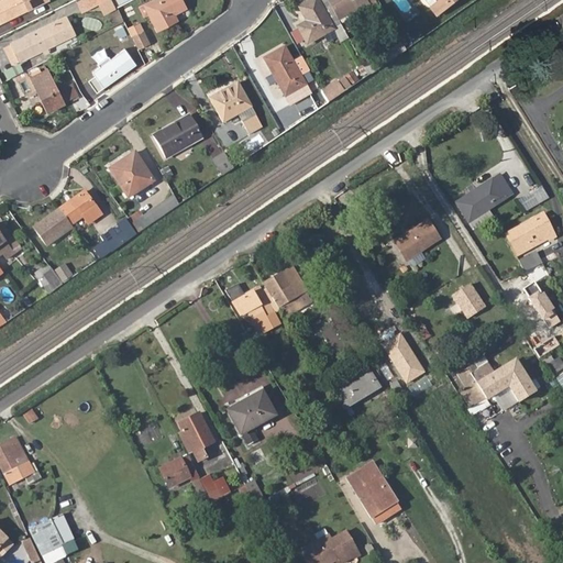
[(43,0),(1,0),(0,1),(0,18),(2,17),(8,13),(9,18),(43,0)]
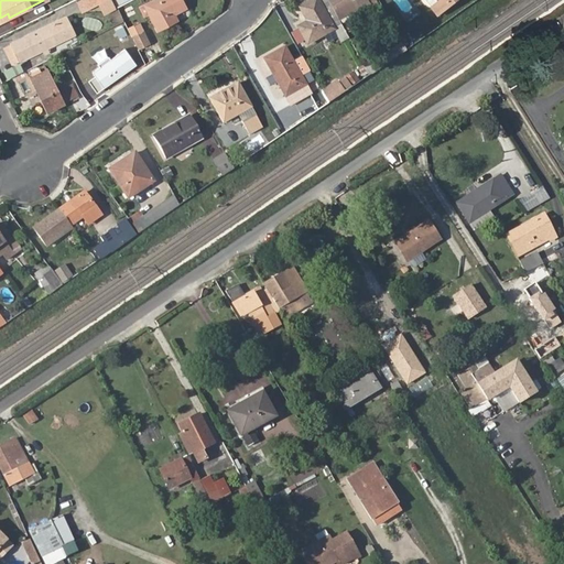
[(151,0),(144,4),(158,29),(175,19),(172,12),(184,7),(181,0),(151,0)]
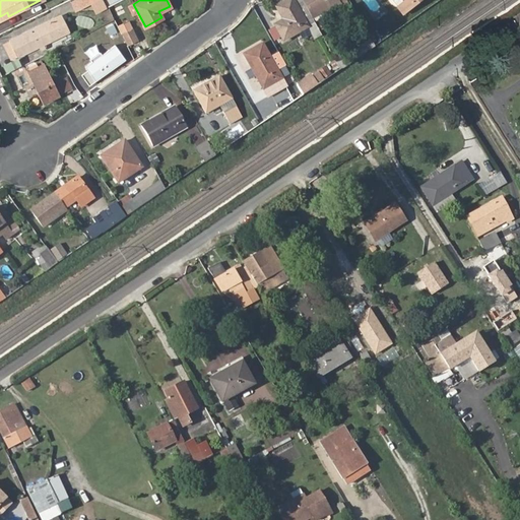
[(281,40),(313,22),(309,15),(305,7),(300,0),(284,0),(274,6),(282,19),(273,24),(281,40)]
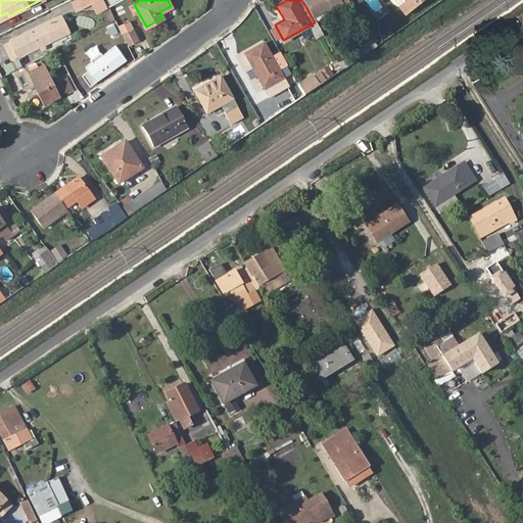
[(318,0),(306,7),(311,15),(325,7),(320,0),(318,0)]
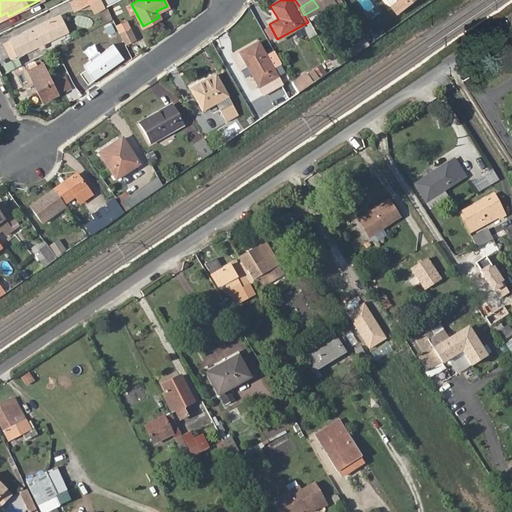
[(394,0),(396,3),(390,7),(395,15),(414,0),(394,0)]
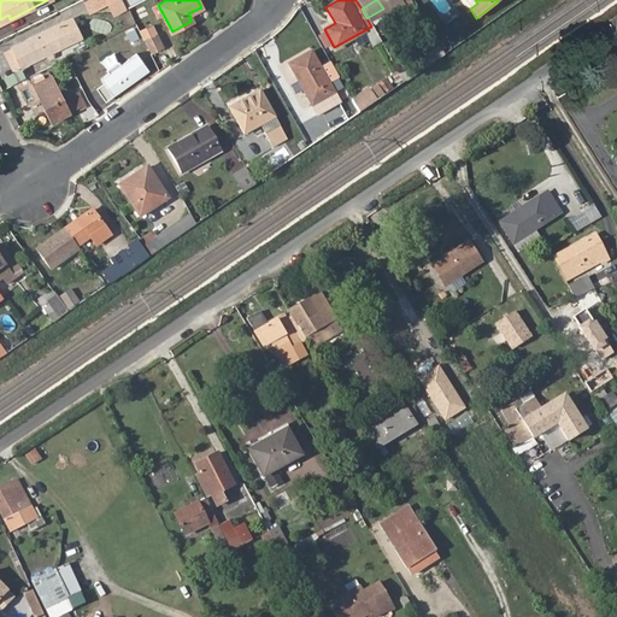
[(72,19),(65,23),(75,40),(81,37),(72,19)]
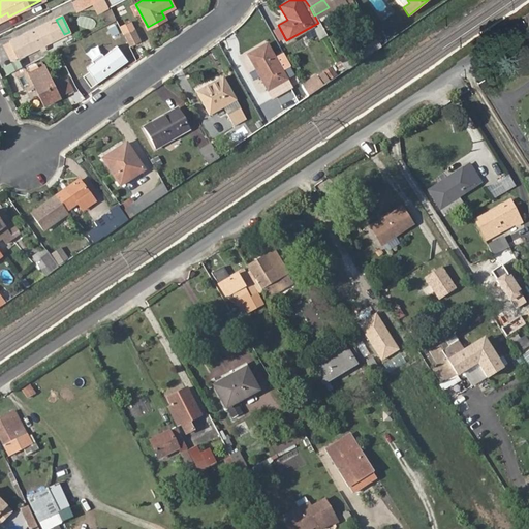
[(26,38),(12,44),(14,47),(19,57),(64,34),(56,20),(24,35),(26,38)]
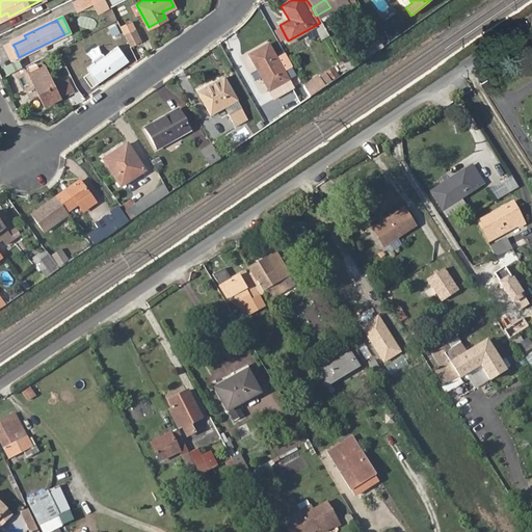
[(116,22),(108,26),(114,42),(123,38),(116,22)]
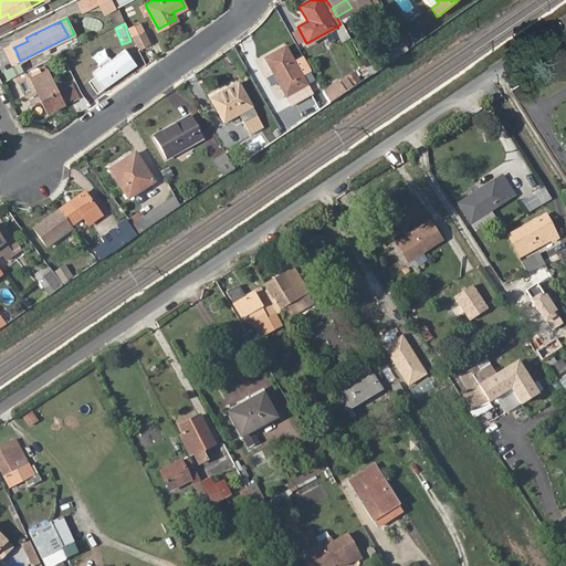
[(423,34),(417,25),(409,32),(415,40),(423,34)]
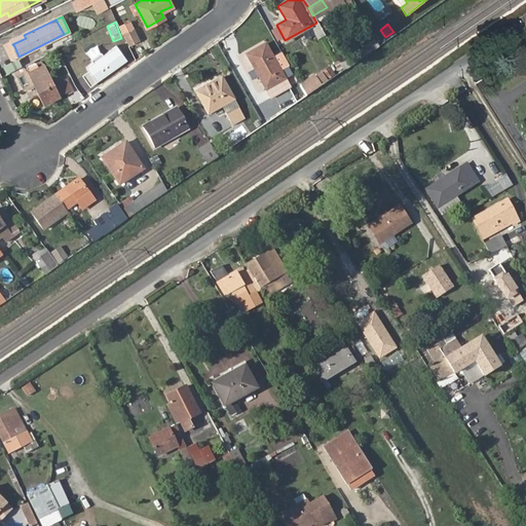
[(135,27),(122,33),(129,46),(141,40),(135,27)]
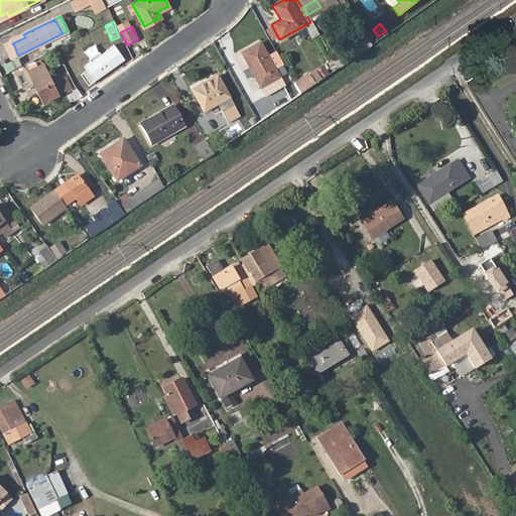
[(11,40),(12,43),(25,37),(23,34),(11,40)]
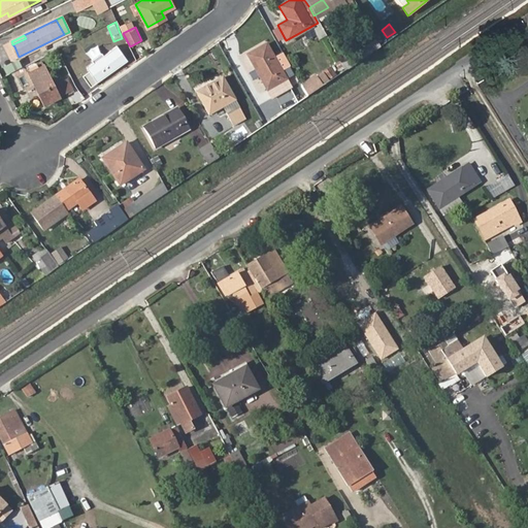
[(245,55),(265,89),(284,78),(264,44),(245,55)]
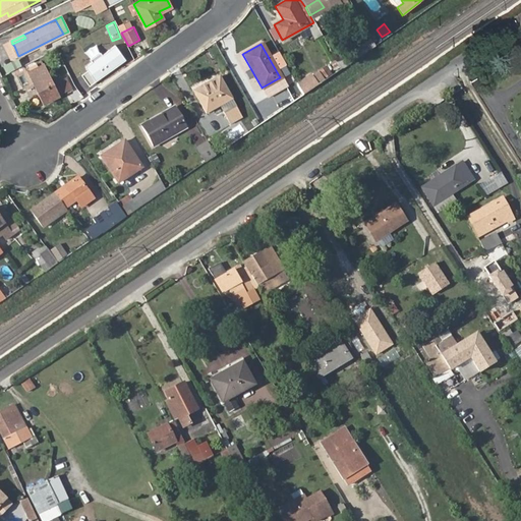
[(13,59),(18,56),(14,46),(8,49),(13,59)]
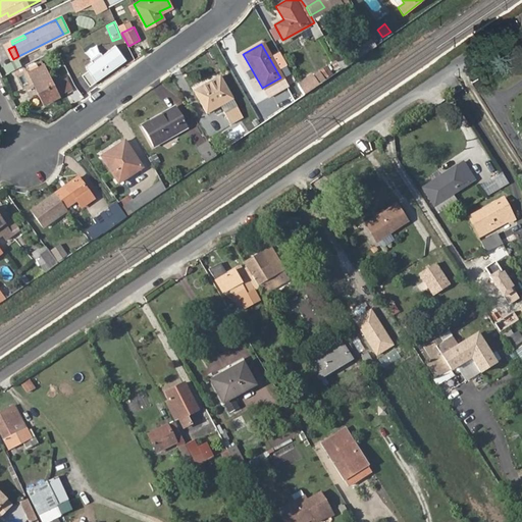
[(18,58),(2,65),(6,73),(22,66),(18,58)]
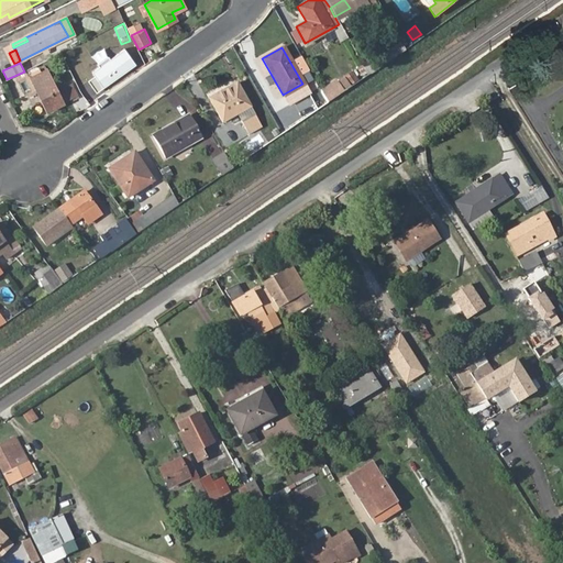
[(79,95),(74,84),(67,87),(64,80),(56,85),(48,68),(30,77),(47,112),(66,103),(65,101),(79,95)]
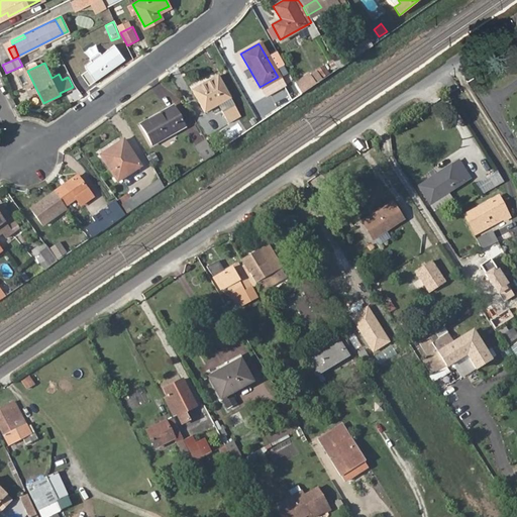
[(323,65),(311,74),(317,83),(330,73),(323,65)]
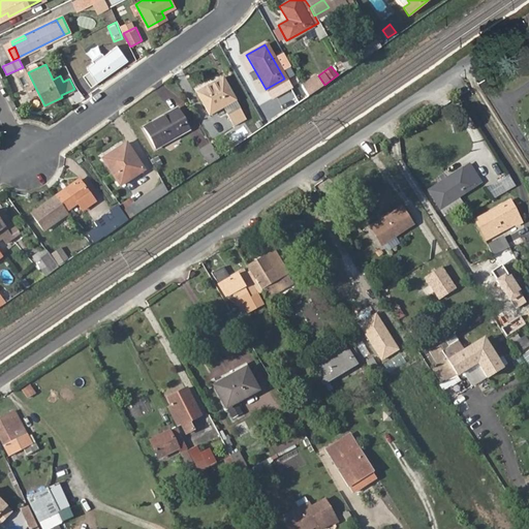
[(309,96),(324,86),(316,74),(301,85),(309,96)]
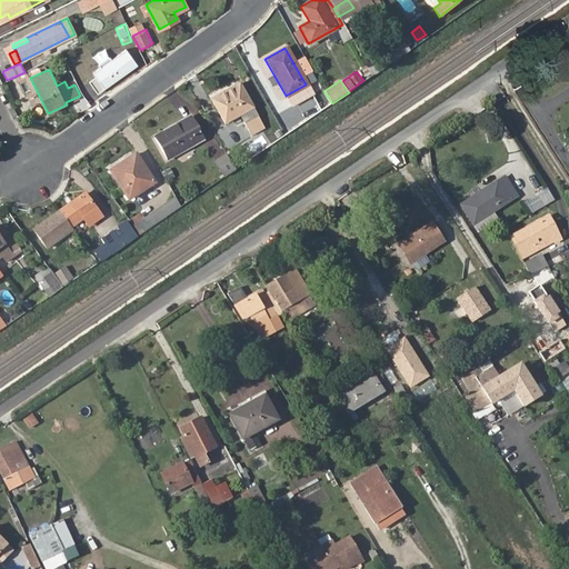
[(209,100),(222,123),(251,108),(238,83),(209,100)]
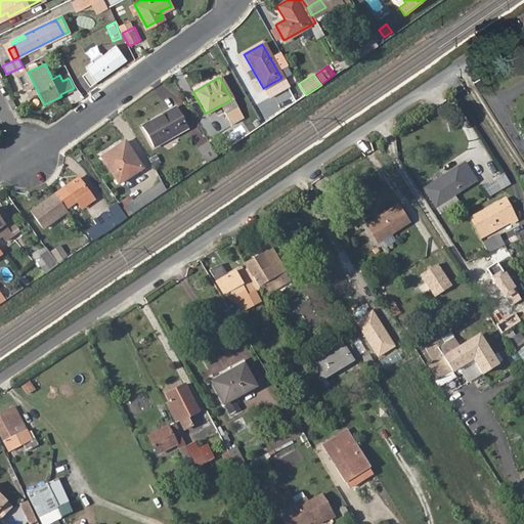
[(222,114),(228,125),(241,118),(234,106),(222,114)]
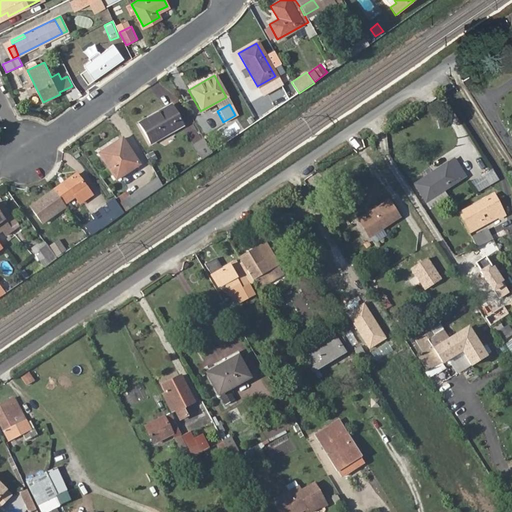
[(171,105),(139,124),(150,143),(182,124),(171,105)]
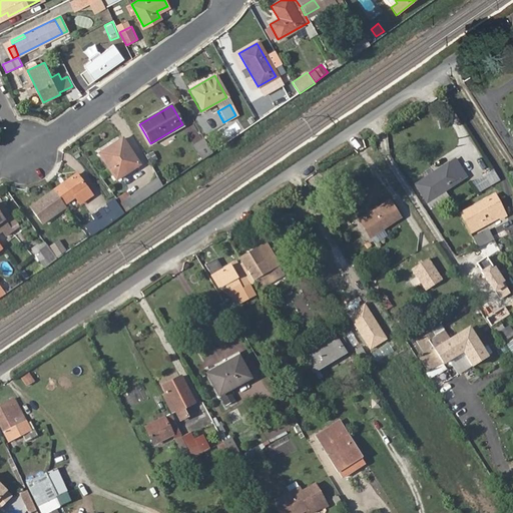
[(98,153),(115,179),(138,165),(122,138),(98,153)]
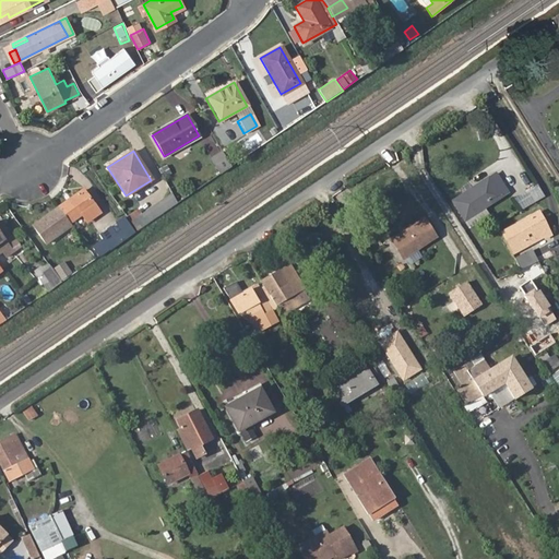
[(219,175),(232,168),(222,152),(210,158),(219,175)]
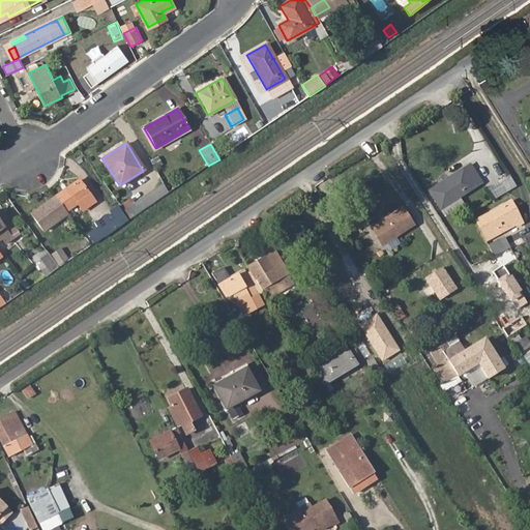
[(471,172),(468,167),(462,171),(465,176),(471,172)]
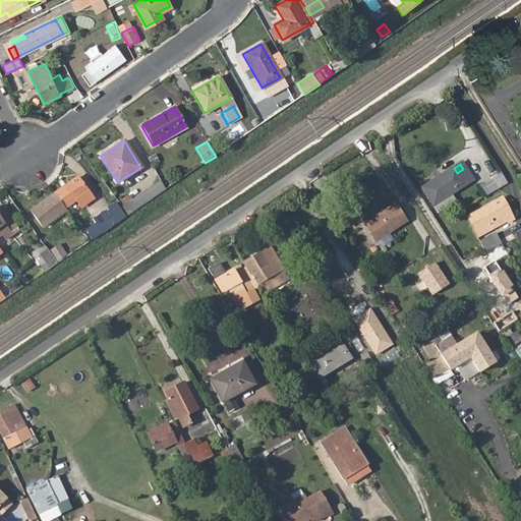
[(471,181),(463,169),(457,173),(454,168),(420,189),(431,207),(471,181)]
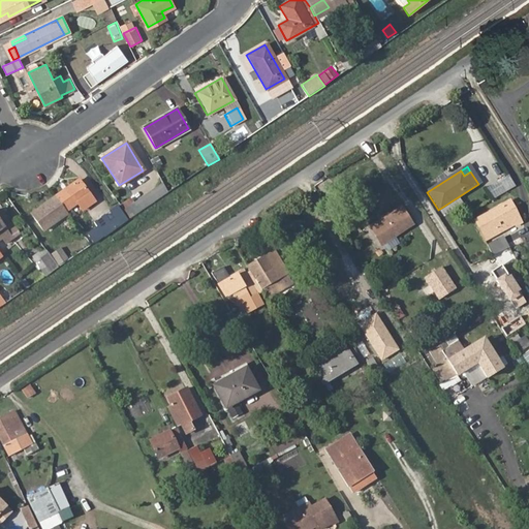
[(492,198),(516,186),(508,174),(486,187),(492,198)]
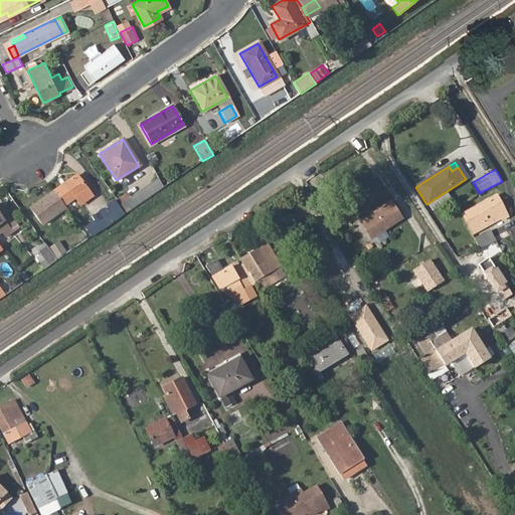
[(66,186),(55,194),(63,206),(87,189),(76,175),(64,183),(66,186)]
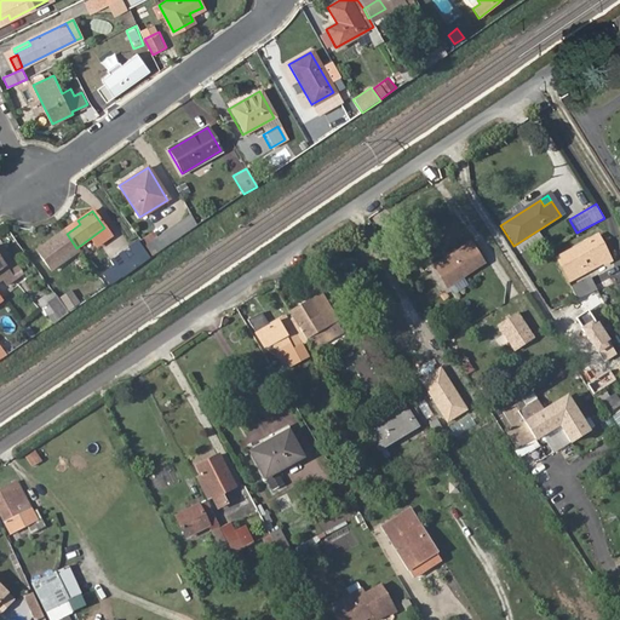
[(153,231),(142,239),(151,254),(197,227),(190,214),(156,236),(153,231)]
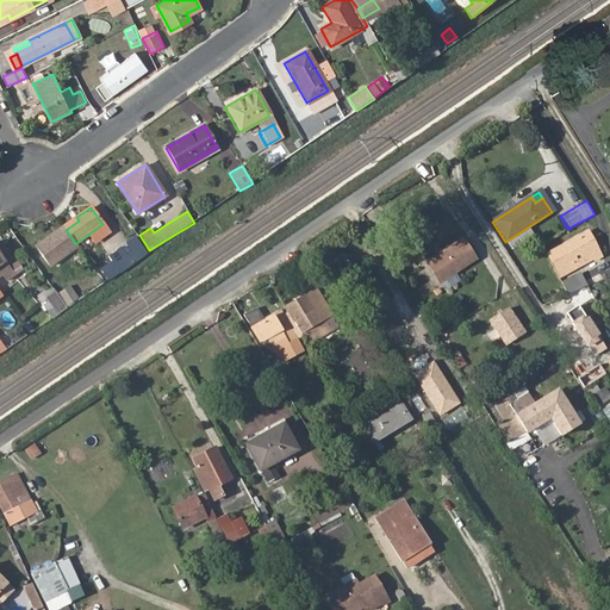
[(76,217),(63,228),(66,230),(79,221),(76,217)]
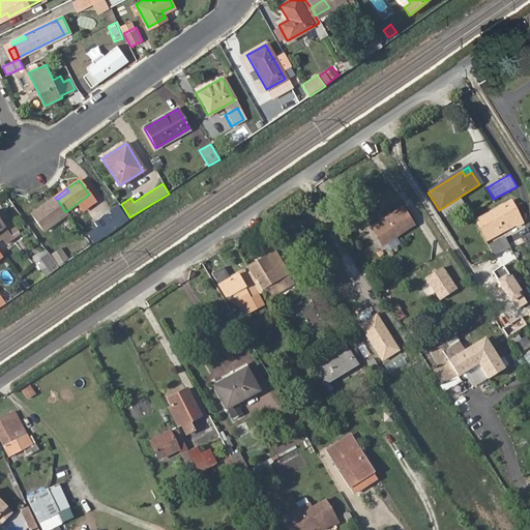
[(65,212),(57,200),(49,205),(47,203),(31,213),(43,231),(67,214),(65,212)]
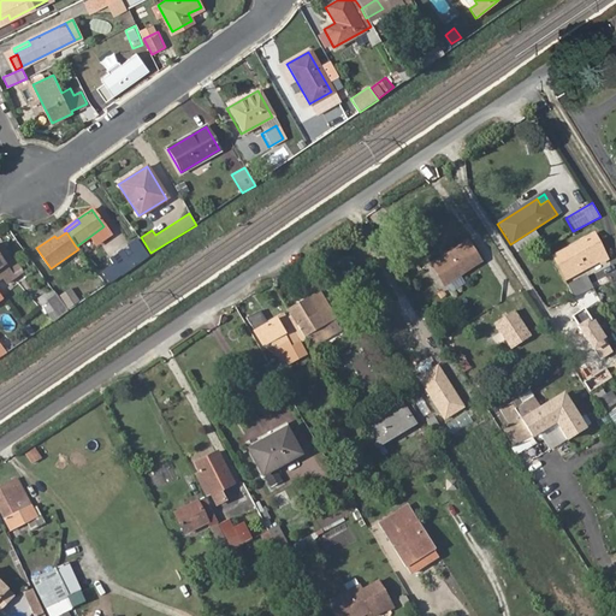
[(605,255),(594,234),(552,256),(564,278),(605,255)]
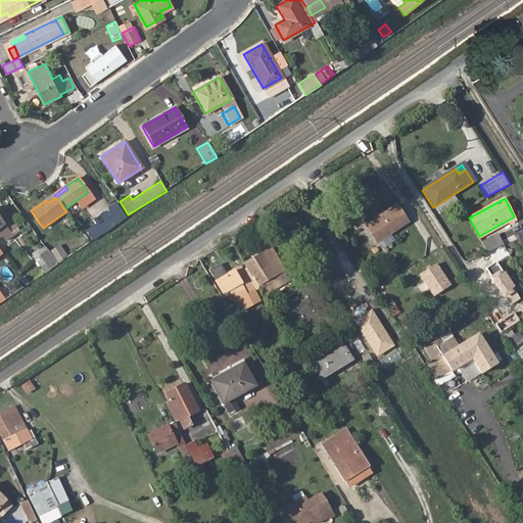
[(400,203),(411,221),(418,216),(408,199),(400,203)]
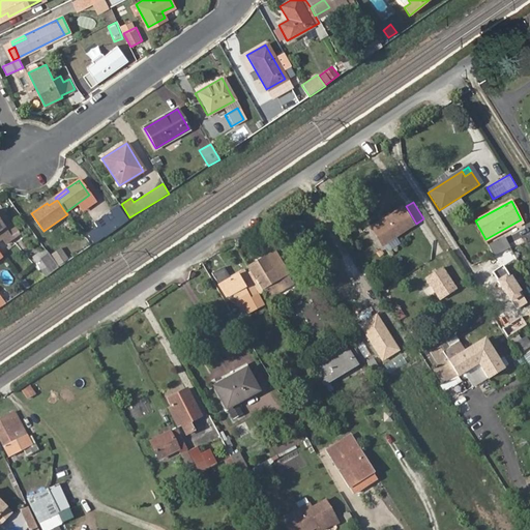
[(404,207),(372,228),(382,245),(415,226),(404,207)]
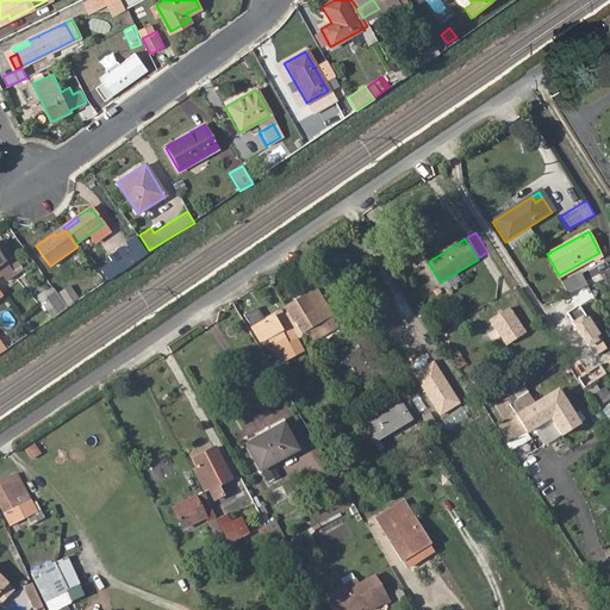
[(118,247),(130,265),(138,257),(126,241),(118,247)]
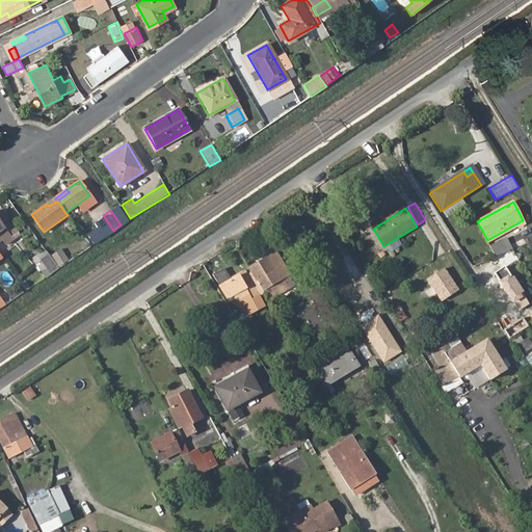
[(97,229),(88,236),(95,243),(103,235),(97,229)]
